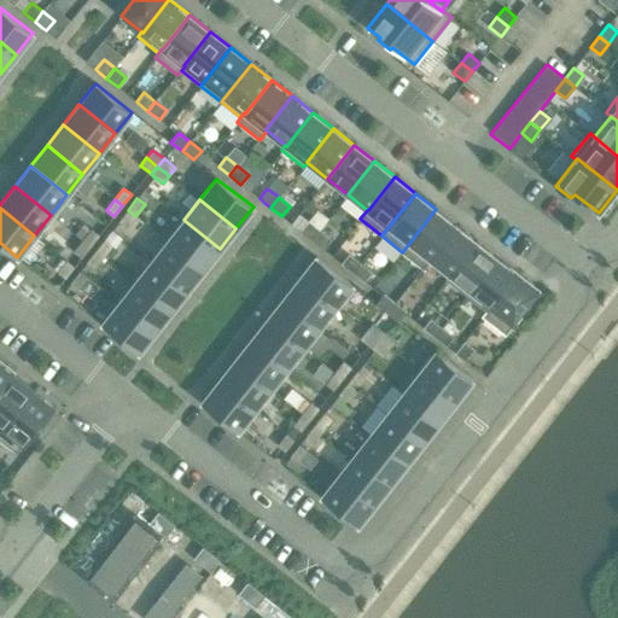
[(436,209),(402,252),(423,269),(430,260),(430,258),(456,225),(436,209)]
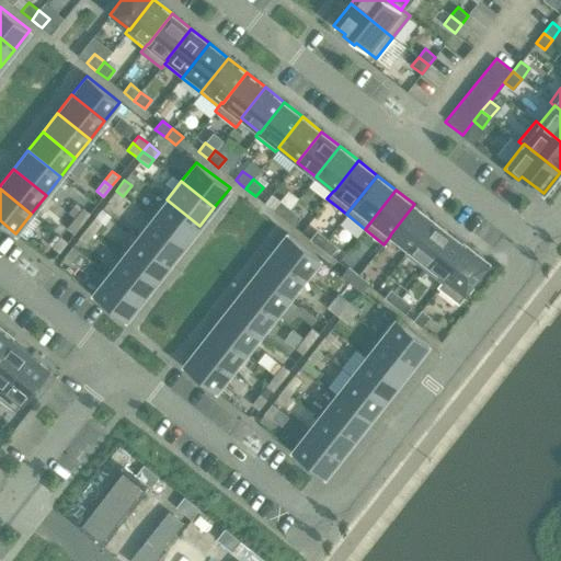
[(116,191),(109,201),(115,206),(123,196),(116,191)]
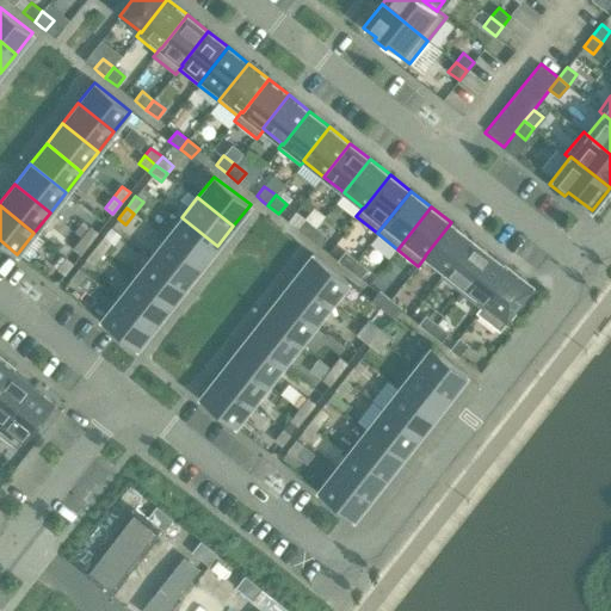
[(181,217),(166,238),(202,266),(217,246),(181,217)]
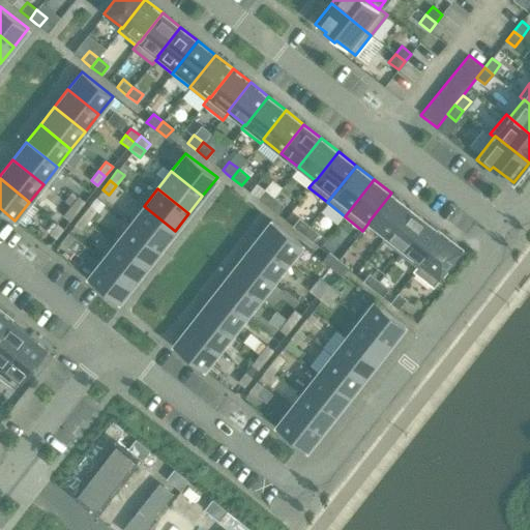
[(264,189),(258,198),(258,199),(267,206),(274,197),(264,189)]
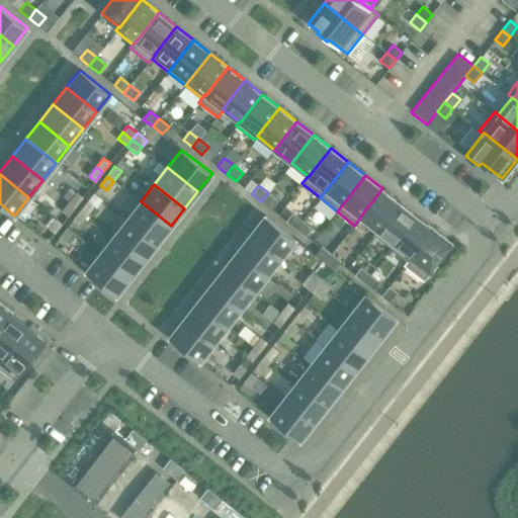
[(382,188),(360,217),(360,218),(376,230),(377,231),(400,202),(382,188)]
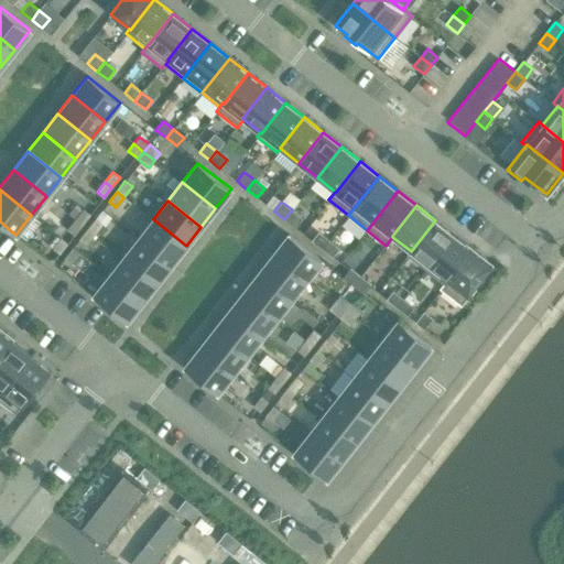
[(84,209),(75,219),(82,225),(90,214),(84,209)]
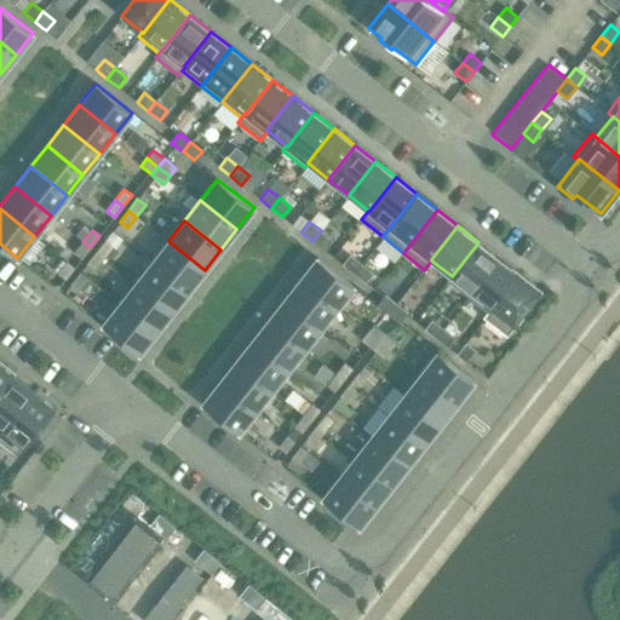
[(321,230),(313,241),(320,246),(323,250),(332,240),(321,230)]
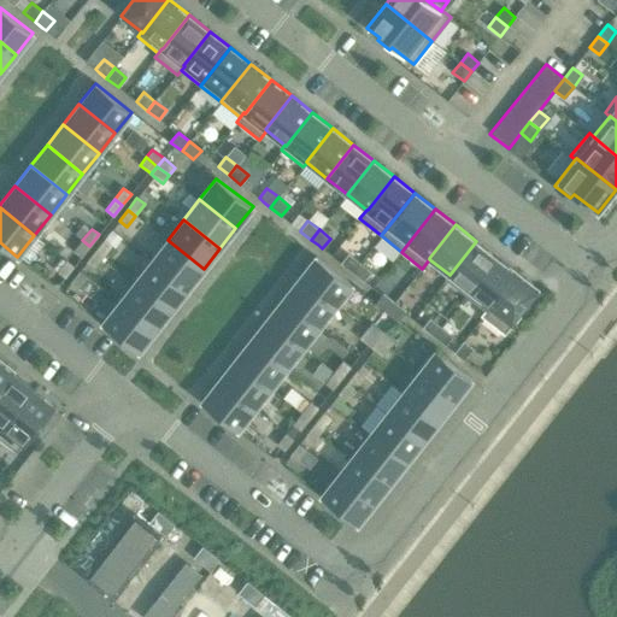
[(104,239),(95,250),(103,256),(112,245),(104,239)]
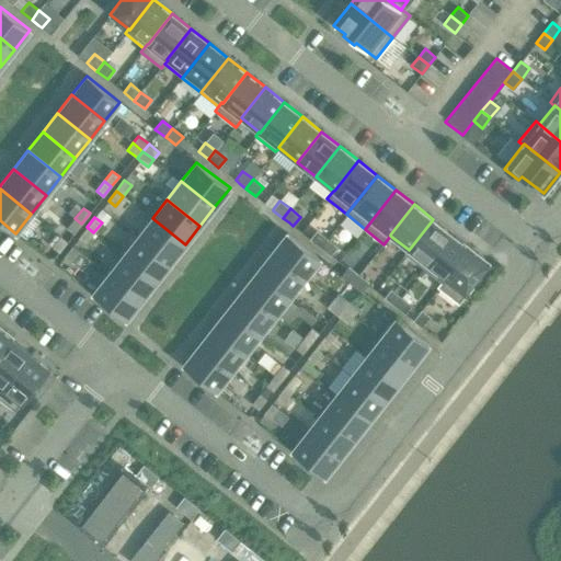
[(75,218),(67,228),(73,233),(81,224),(75,218)]
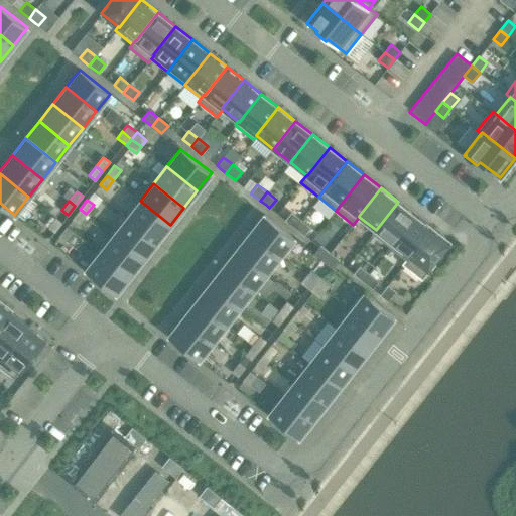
[(140,201),(126,218),(156,242),(170,225),(140,201)]
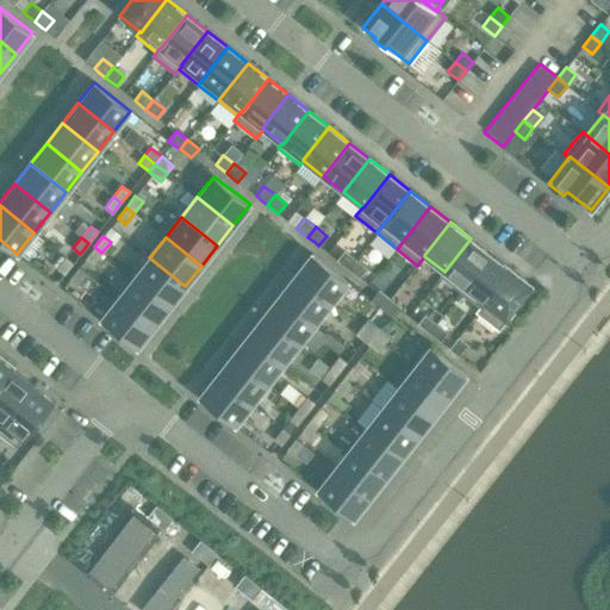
[(443,271),(440,275),(461,292),(491,254),(471,238),(444,272),(443,271)]
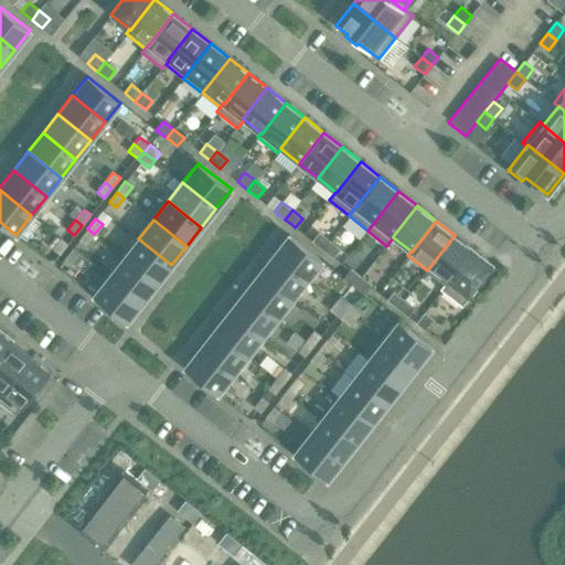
[(87,228),(80,240),(86,245),(94,234),(87,228)]
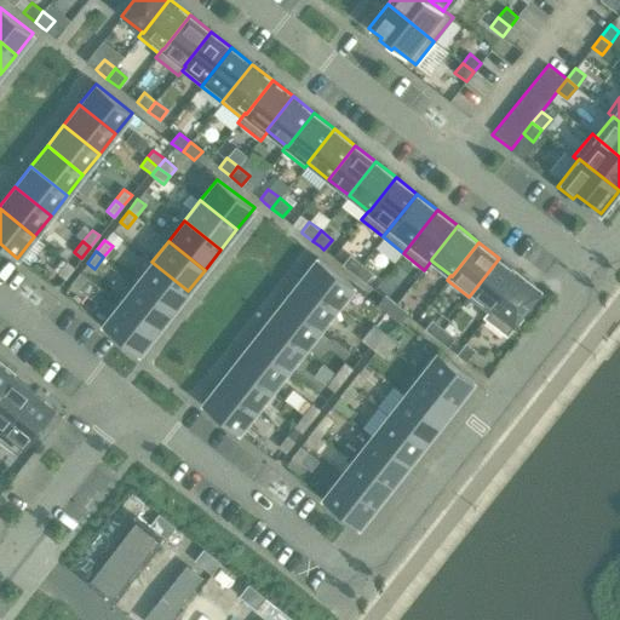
[(350,254),(342,264),(354,273),(361,264),(350,254)]
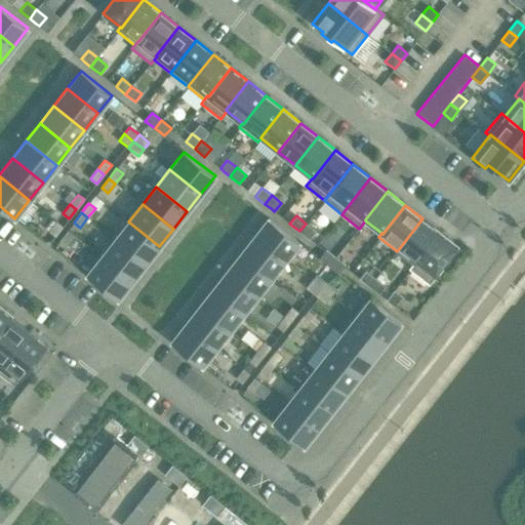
[(269,217),(254,236),(285,260),(299,242),(269,217)]
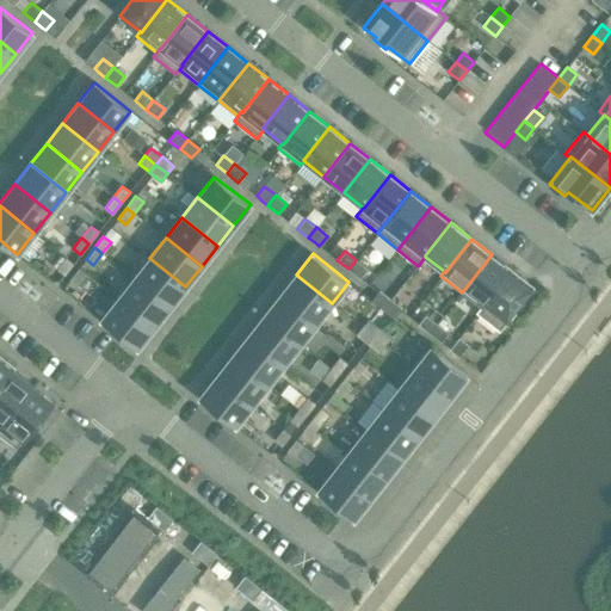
[(492,254),(462,292),(481,308),(485,303),(485,304),(512,270),(492,254)]
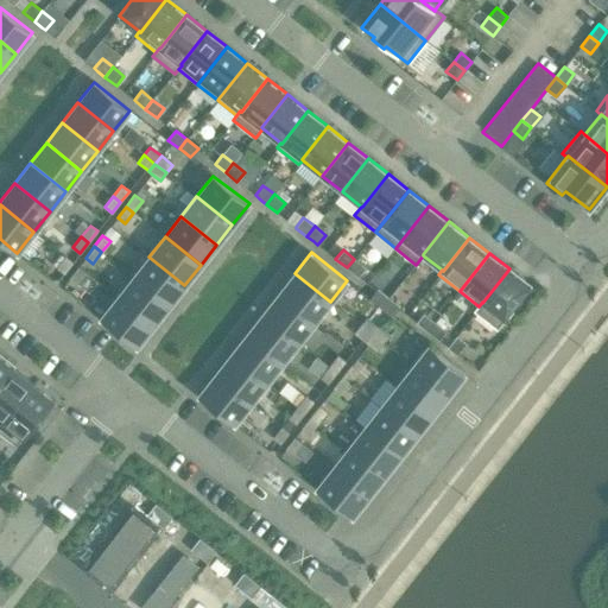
[(65,257),(57,267),(64,273),(73,263),(65,257)]
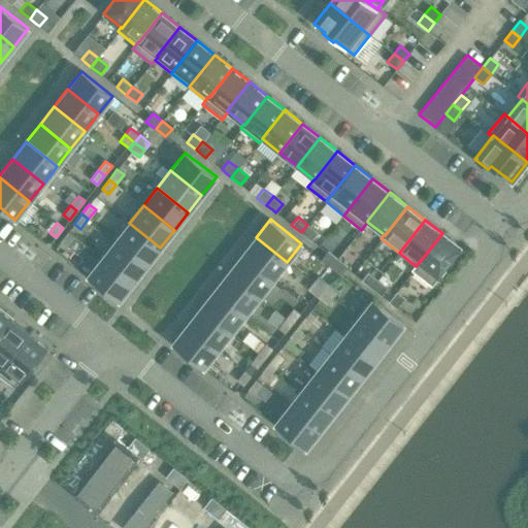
[(129,223),(116,240),(146,265),(160,248),(129,223)]
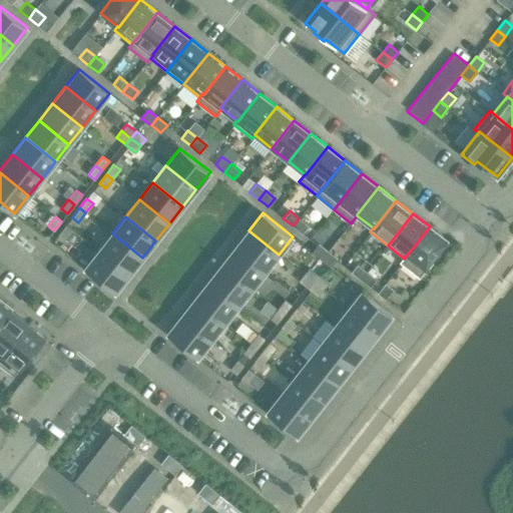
[(299,218),(293,225),(302,233),(308,225),(299,218)]
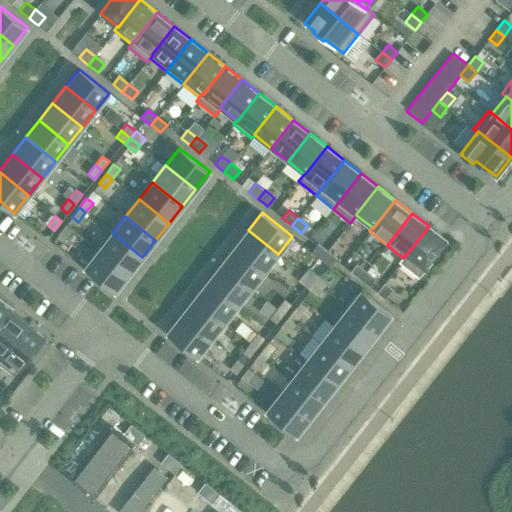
[(66,224),(59,234),(65,239),(72,229),(66,224)]
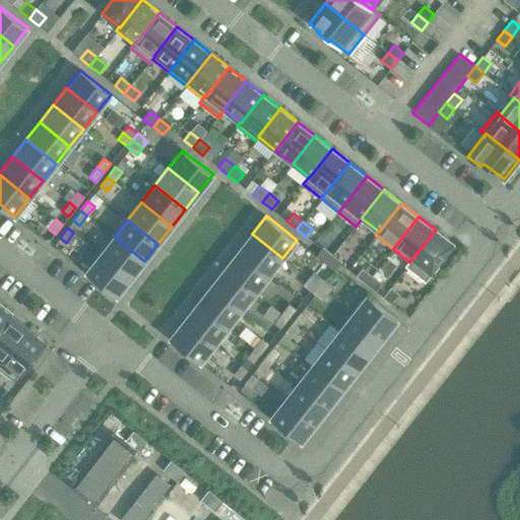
[(409,262),(406,265),(426,280),(454,245),(436,230),(412,259),(412,258),(409,262)]
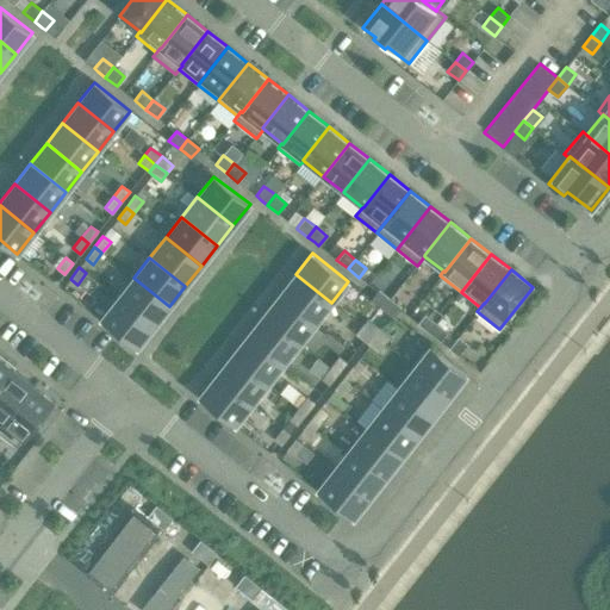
[(296,274),(279,294),(315,323),(331,303),(296,274)]
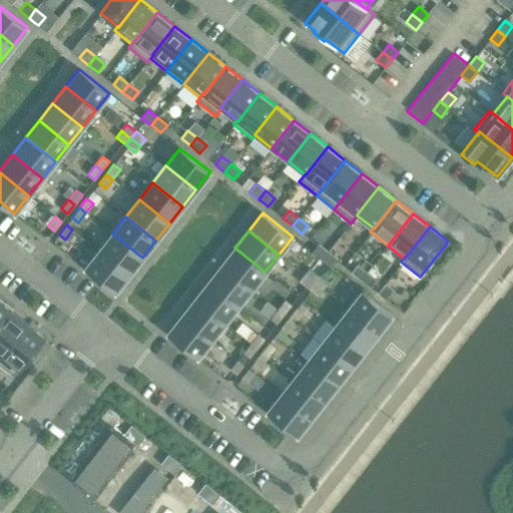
[(112,233),(99,250),(129,275),(142,258),(112,233)]
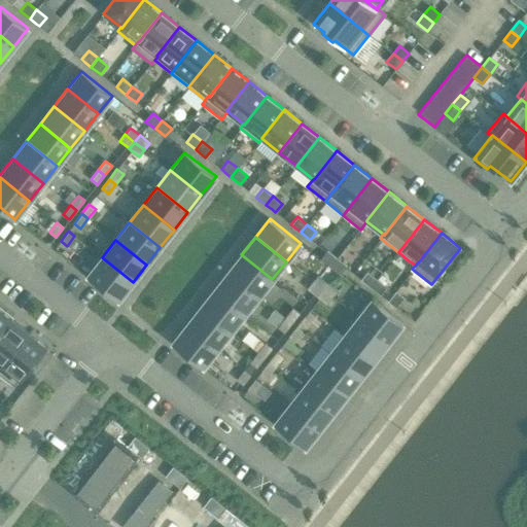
[(326,250),(320,258),(326,264),(330,267),(337,258),(326,250)]
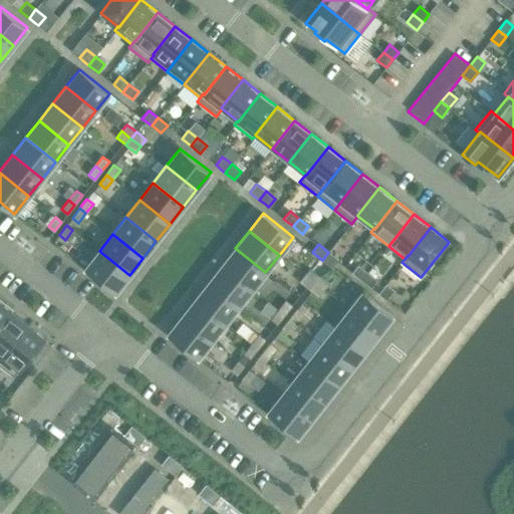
[(235,248),(222,265),(252,289),(265,272),(235,248)]
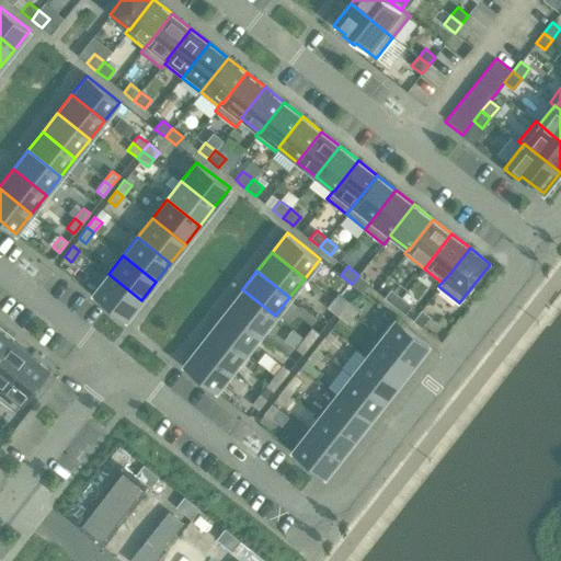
[(109,274),(93,294),(126,320),(141,300),(109,274)]
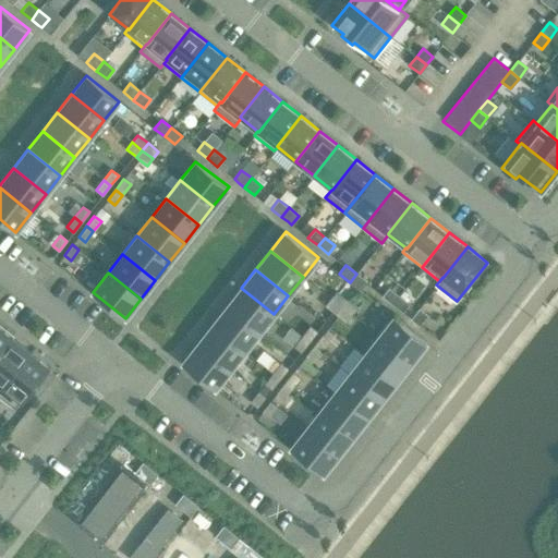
[(356,274),(350,282),(355,287),(360,290),(366,281),(356,274)]
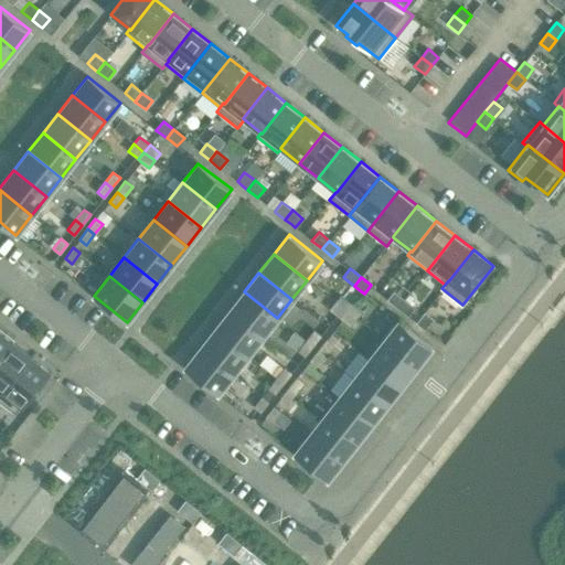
[(244,291),(230,310),(263,337),(277,318),(244,291)]
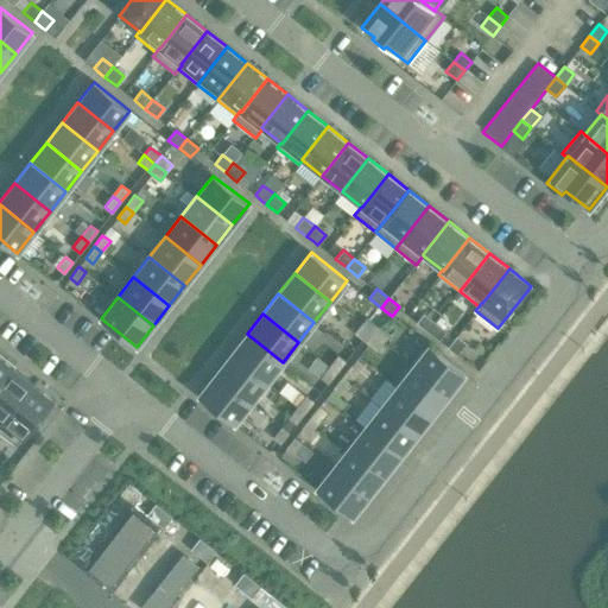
[(423,314),(416,323),(428,331),(435,322),(423,314)]
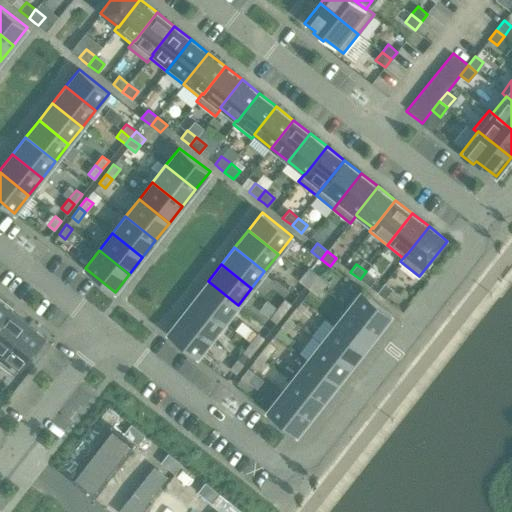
[(308,267),(303,274),(312,281),(318,275),(308,267)]
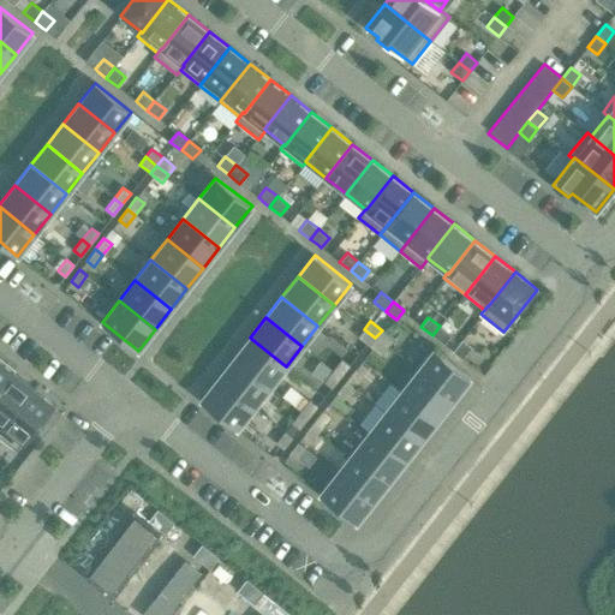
[(440,326),(433,335),(443,344),(451,335),(440,326)]
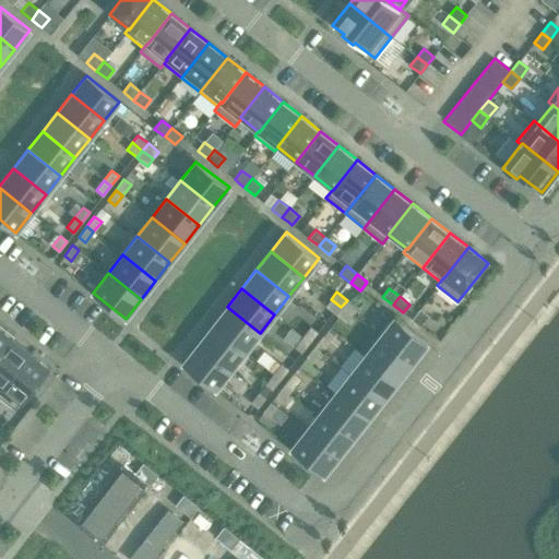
[(331,299),(325,306),(333,312),(335,314),(341,307),(331,299)]
